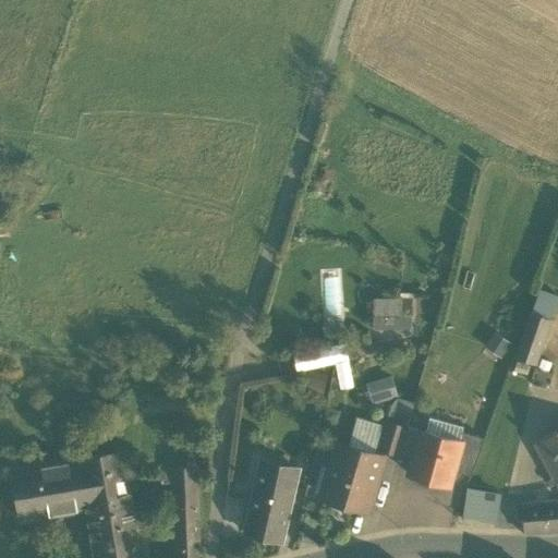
[(557,288),(542,283),(532,314),(549,319),(556,322),(557,313),(557,288)]
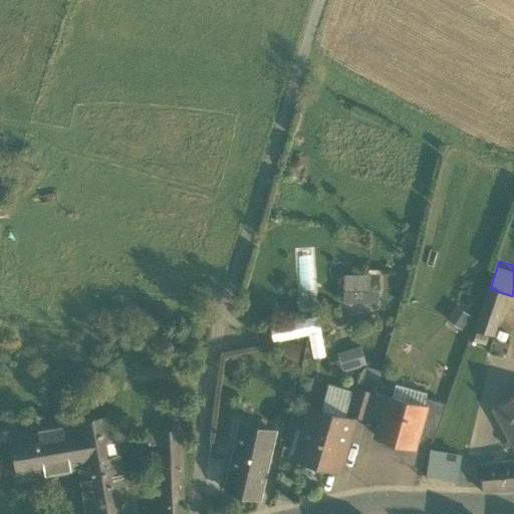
[(379,274),(343,274),(343,302),(379,302),(379,274)]
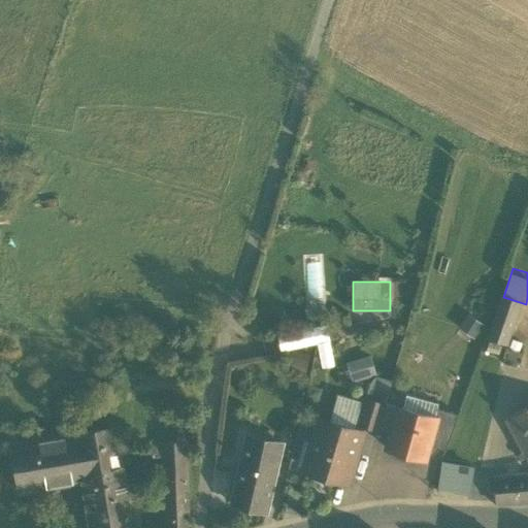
[(506,344),(520,302),(503,297),(490,339),(506,344)]
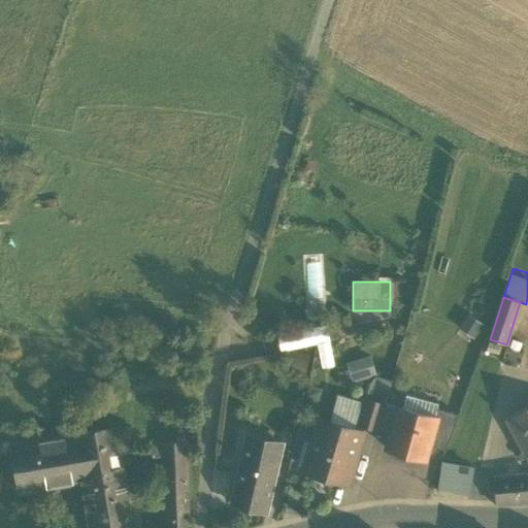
[(321,305),(304,308),(306,322),(323,320),(321,305)]
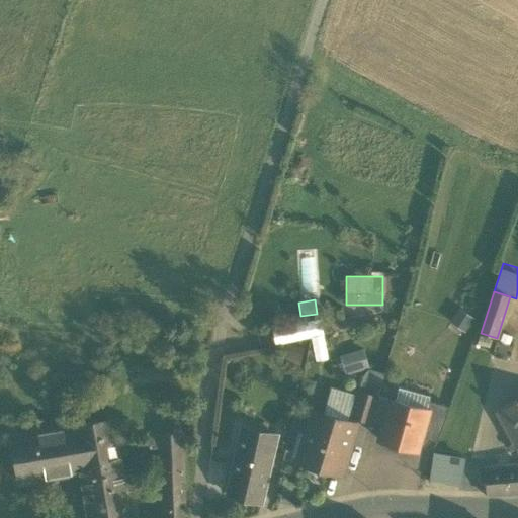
[(473,319),(458,308),(449,321),(463,331),(473,319)]
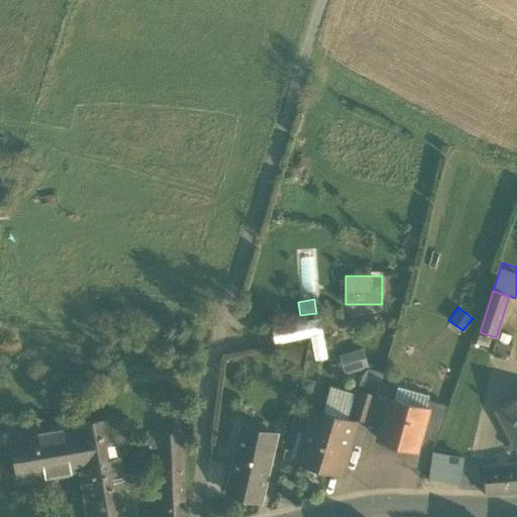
[(285,342),(281,360),(299,366),(303,346),(285,342)]
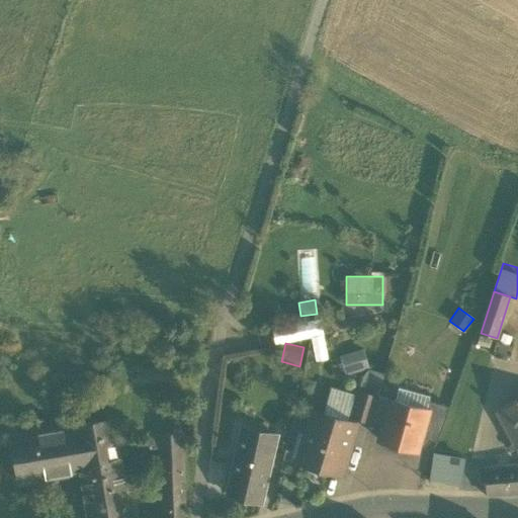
[(363,348),(339,355),(345,375),(369,368),(363,348)]
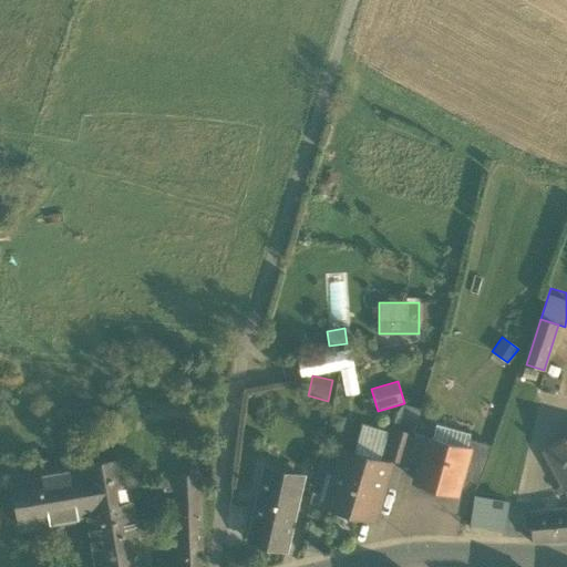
[(393,428),(412,433),(420,409),(403,403),(398,411),(393,428)]
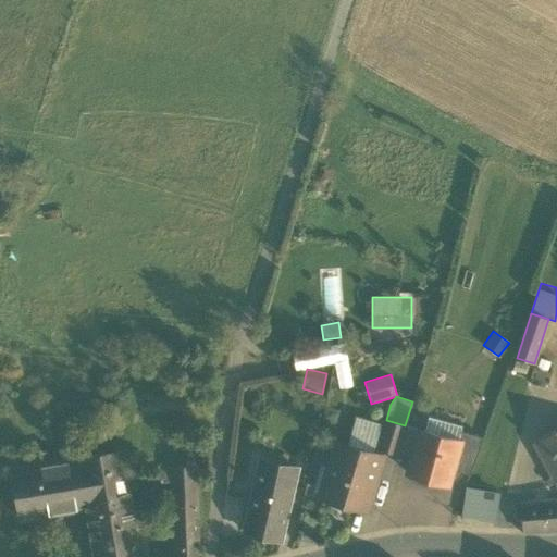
[(379,448),(385,424),(355,416),(346,447),(376,457),(379,448)]
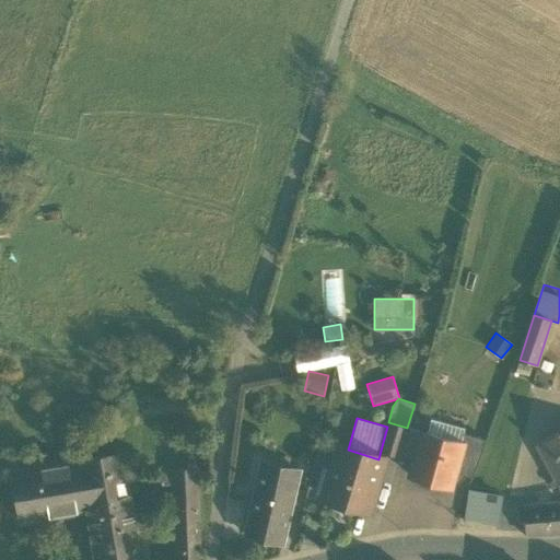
[(461,442),(463,433),(464,428),(430,418),(426,433),(461,442)]
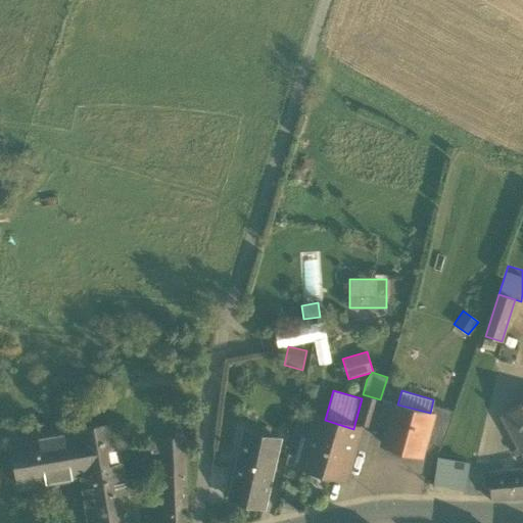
[(355,421),(373,426),(380,399),(363,394),(362,398),(355,421)]
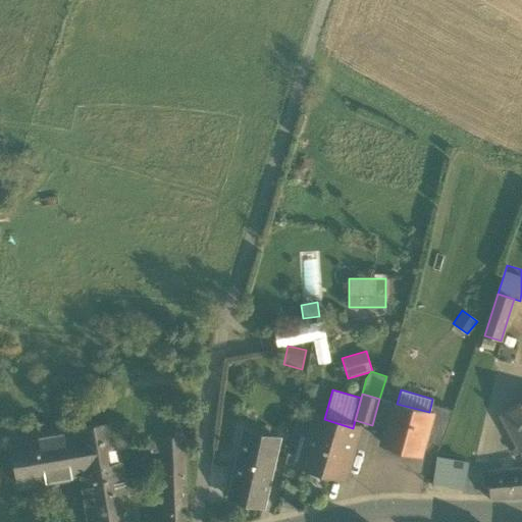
[(394,403),(379,399),(372,425),(386,428),(394,403)]
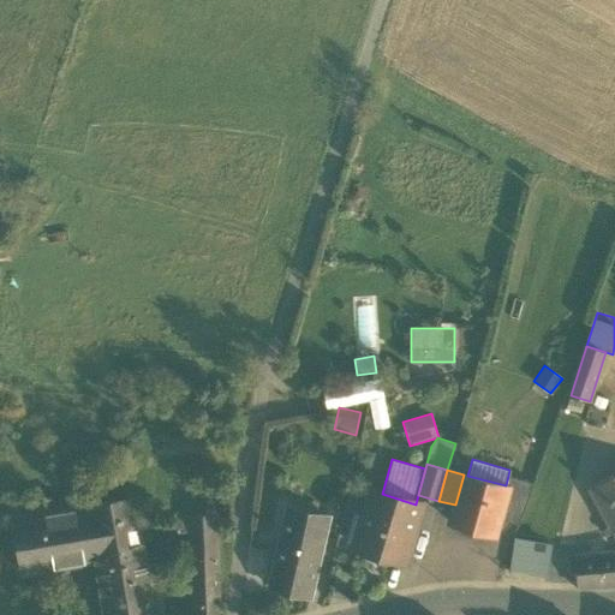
[(451,523),(494,535),(496,527),(499,515),(507,487),(506,485),(467,476),(464,475),(455,505),(451,523)]
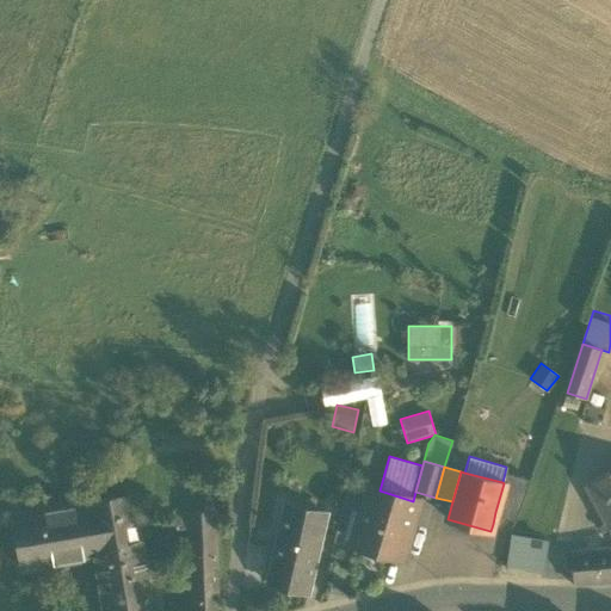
[(608,530),(610,528),(610,471),(586,486),(606,524),(600,528),(603,532),(609,530),(608,530)]
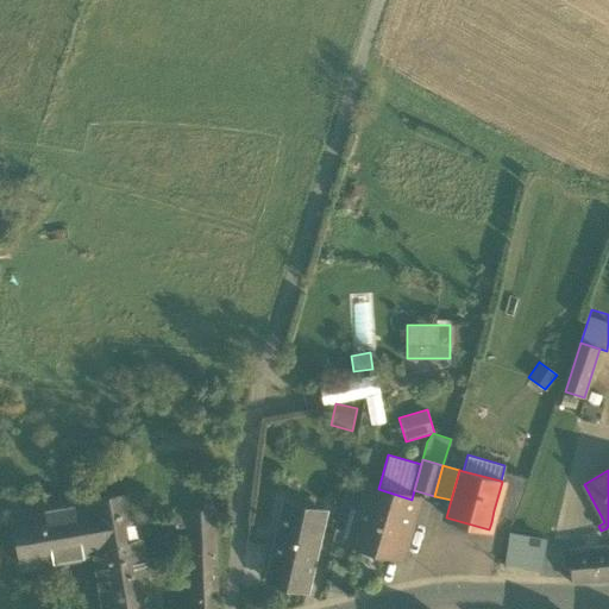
[(494,510),(514,515),(528,478),(503,471),(501,481),(502,482),(494,510)]
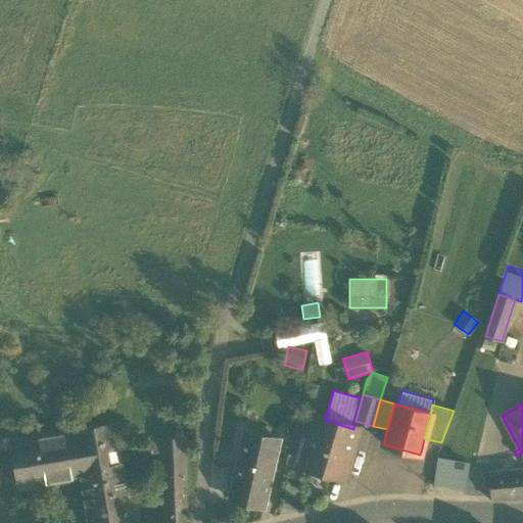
[(307,467),(346,478),(360,431),(353,429),(325,420),(316,418),(310,439),(303,437),(296,463),(307,467)]
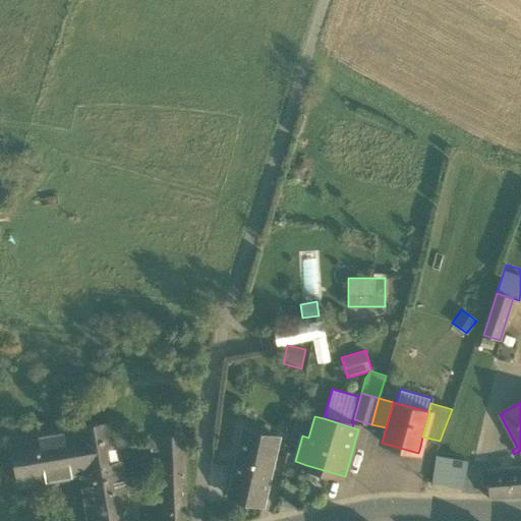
[(18,489),(79,478),(77,468),(121,463),(114,423),(30,439),(31,443),(11,446),(18,489)]
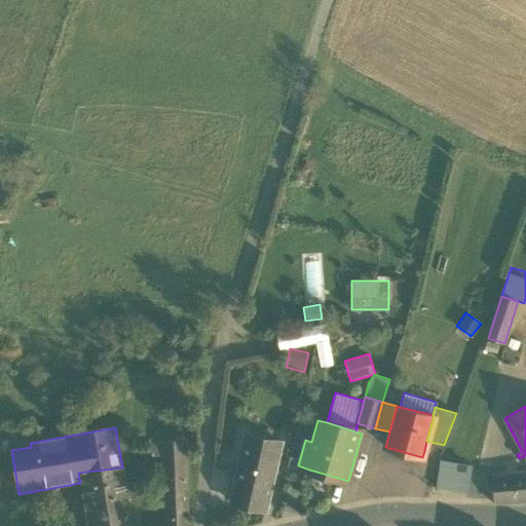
[(426,441),(424,451),(429,453),(437,446),(444,447),(444,445),(426,441)]
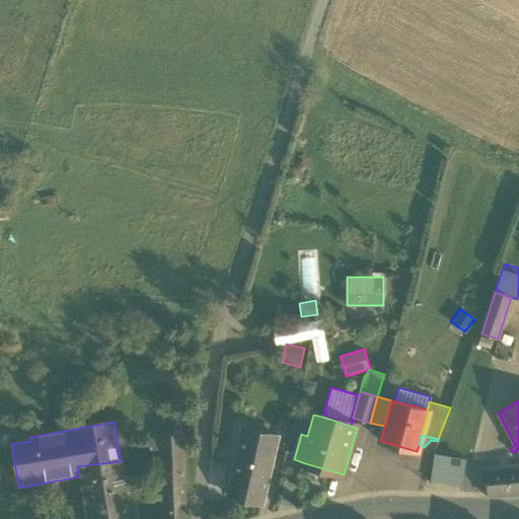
[(152,450),(161,449),(182,442),(182,436),(152,437),(152,450)]
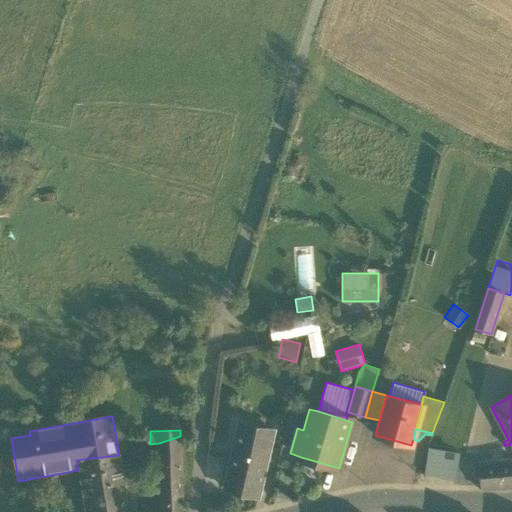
[(227,489),(260,497),(274,438),(241,430),(227,489)]
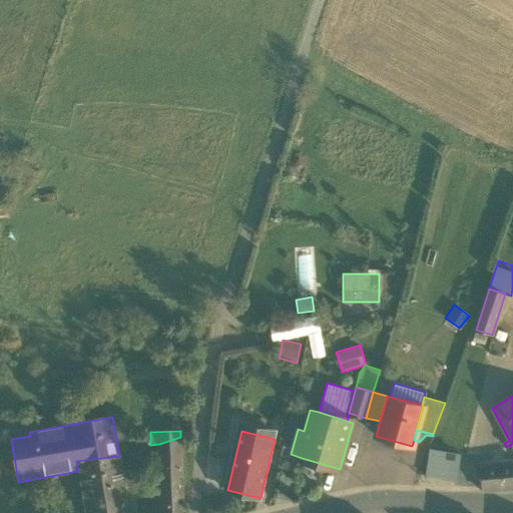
[(159,444),(160,481),(181,480),(180,437),(159,444)]
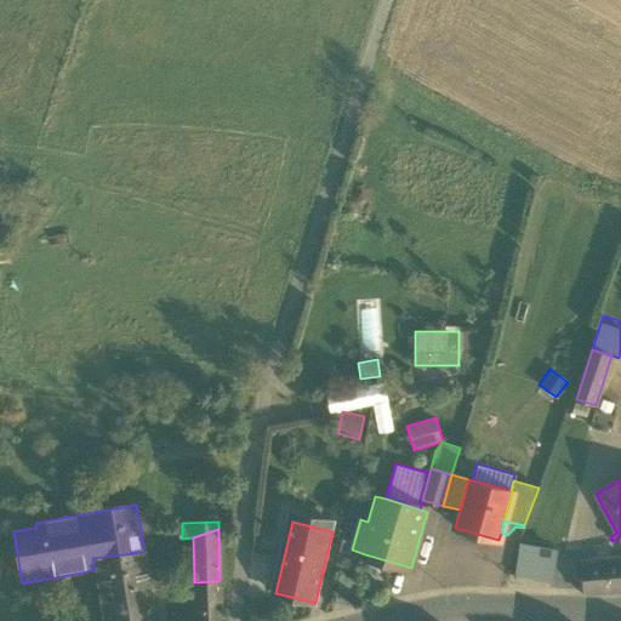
[(154,620),(144,552),(92,558),(95,570),(102,620),(154,620)]
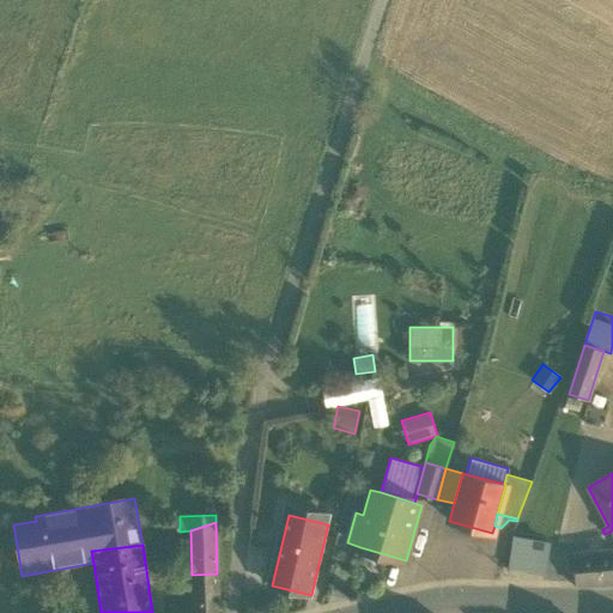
[(510,570),(541,574),(545,550),(514,545),(510,570)]
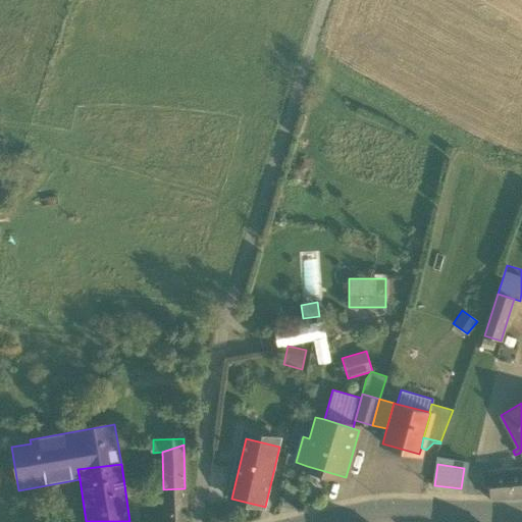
[(489,496),(489,500),(521,497),(521,468),(508,470),(508,464),(502,464),(503,471),(487,472),(489,496)]
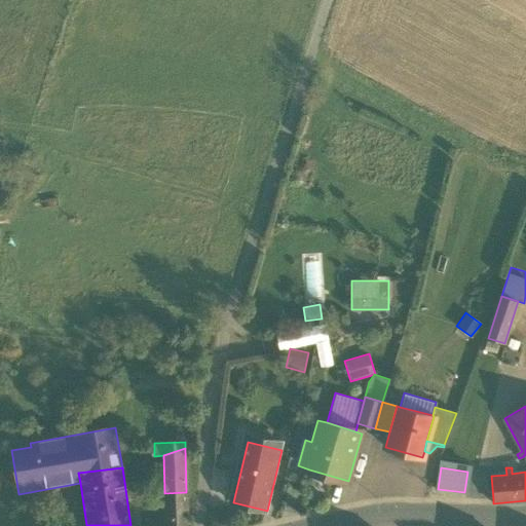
[(288,487),(283,511),(298,514),(303,491),(288,487)]
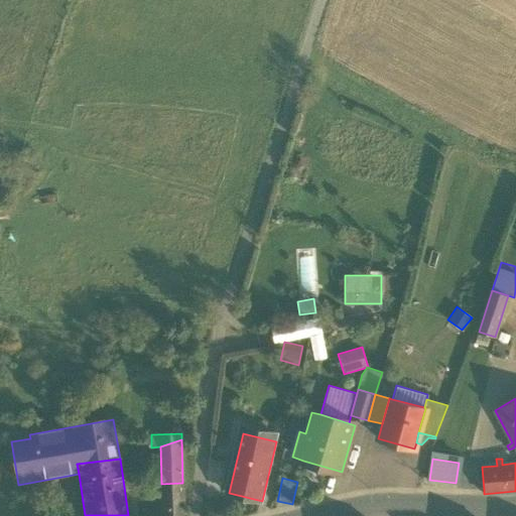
[(183,515),(182,483),(161,484),(162,515),(183,515)]
